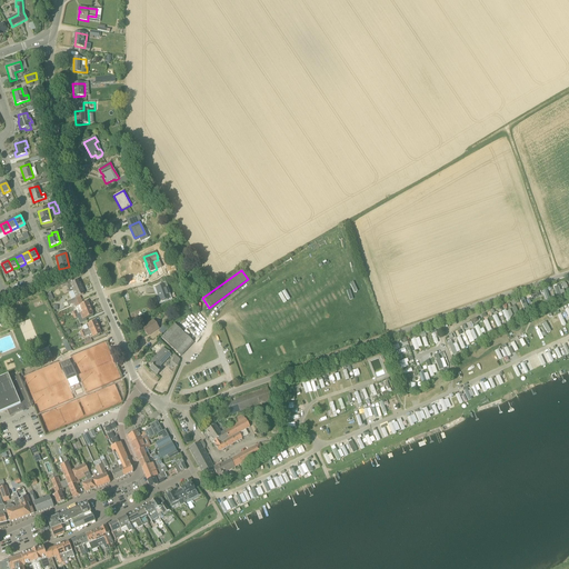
[(70,292),(73,291),(82,288),(80,283),(79,283),(78,281),(69,285),(67,281),(60,285),(62,288),(67,286),(70,292)]
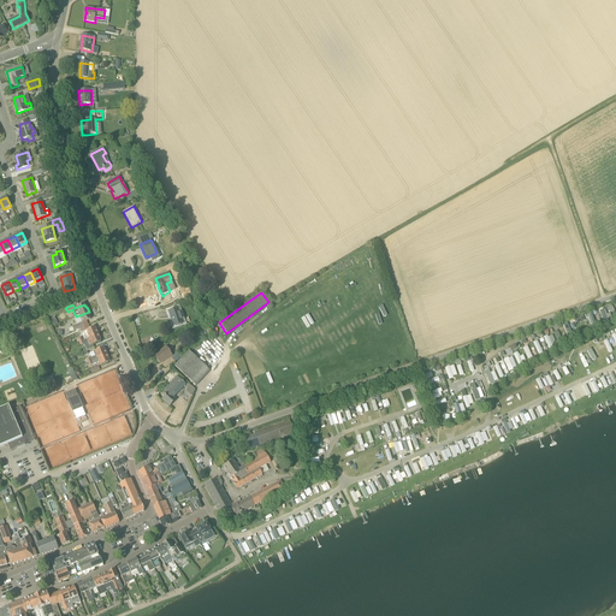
[(184,324),(179,308),(167,312),(173,327),(184,324)]
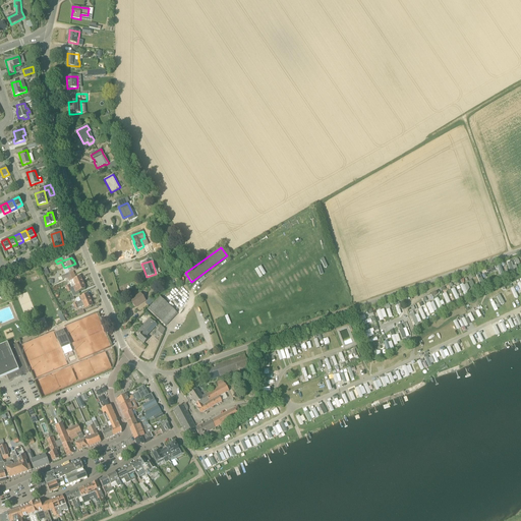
[(512,266),(512,262),(508,263),(509,272),(517,271),(516,266),(512,266)]
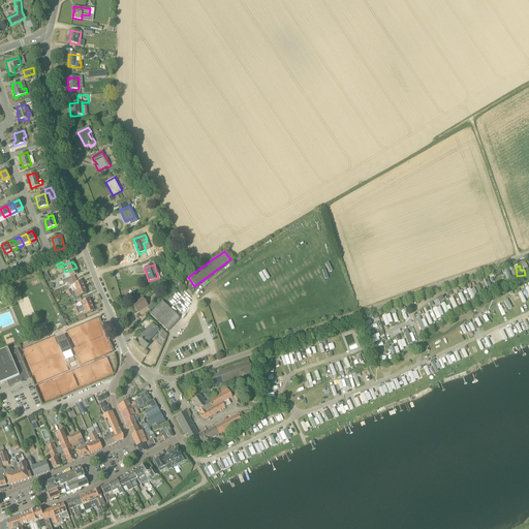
[(78,271),(76,268),(68,271),(71,277),(78,274),(76,272),(78,271)]
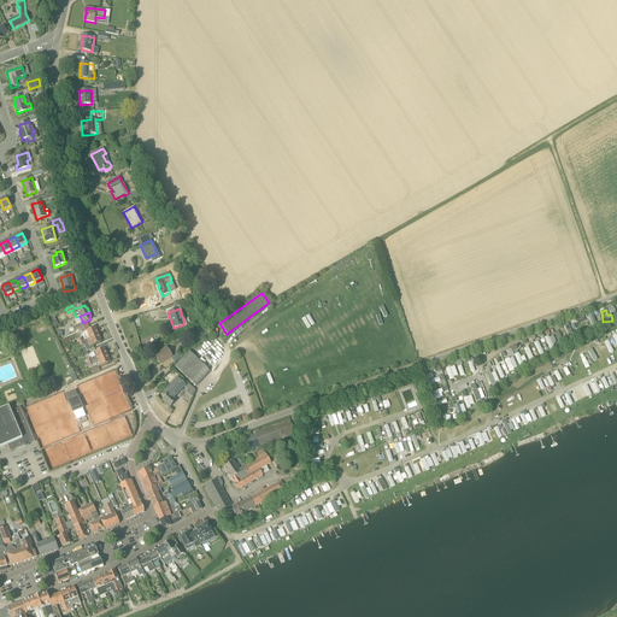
[(78,340),(80,344),(99,335),(97,330),(95,330),(94,328),(90,330),(89,325),(81,329),(82,333),(86,331),(88,336),(78,340)]
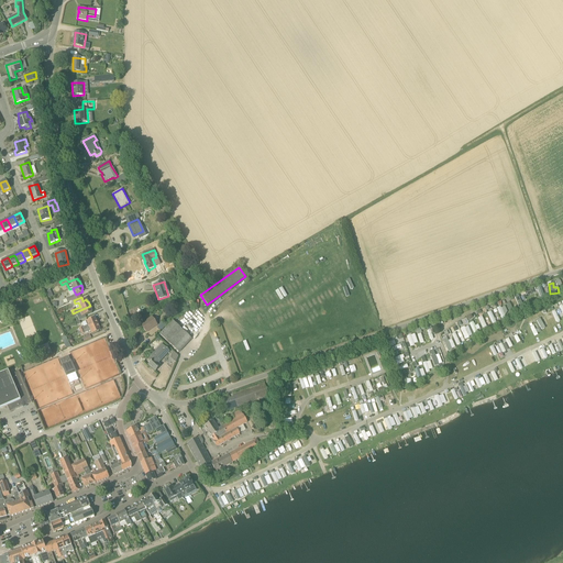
[(80,313),(81,317),(91,312),(90,310),(91,310),(90,306),(73,313),(74,316),(80,313)]
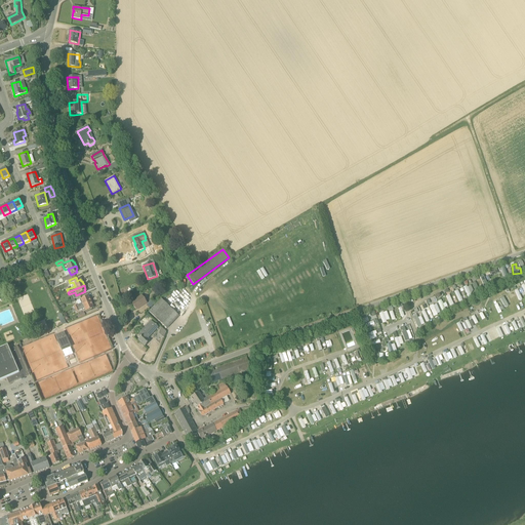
[(471,286),(467,287),(467,286),(463,287),(467,297),(471,296),(470,292),(473,292),(471,286)]
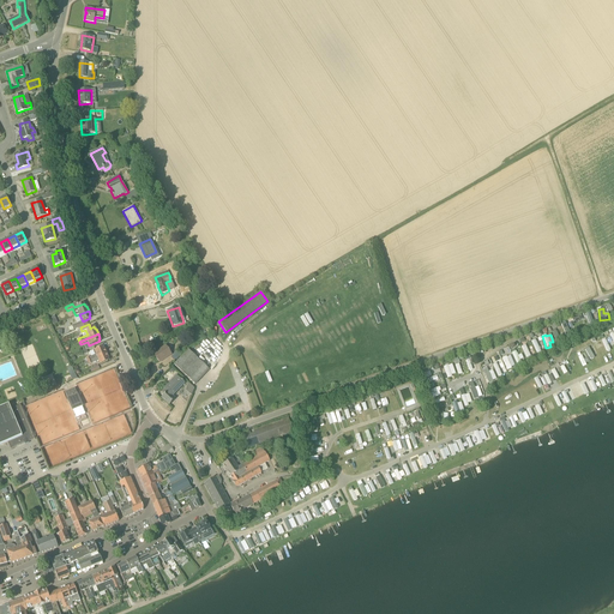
[(535,339),(531,341),(537,354),(541,351),(535,339)]
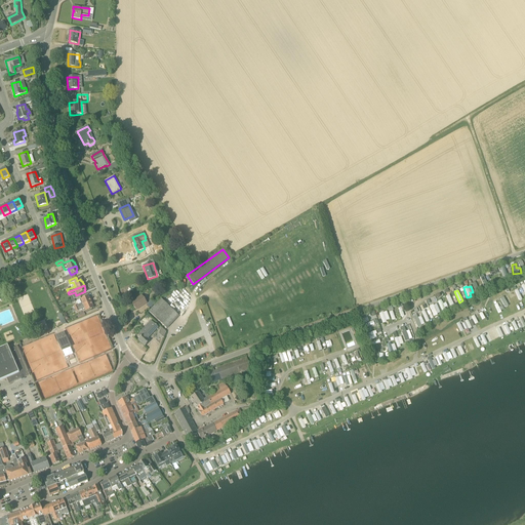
[(73,307),(74,310),(91,303),(89,298),(88,298),(87,296),(81,299),(80,299),(81,304),(74,307),(73,307)]
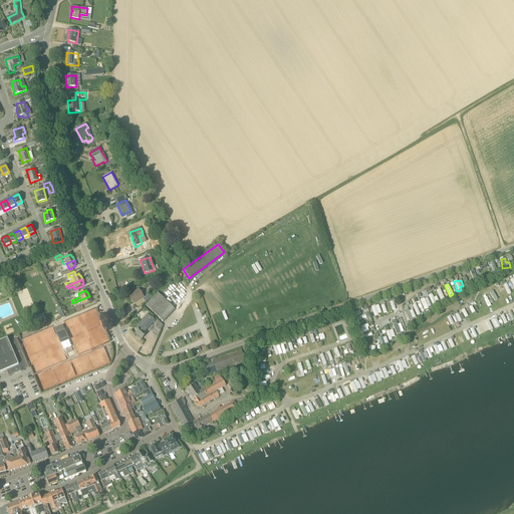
[(144,297),(139,290),(130,296),(134,302),(139,299),(140,300),(144,297)]
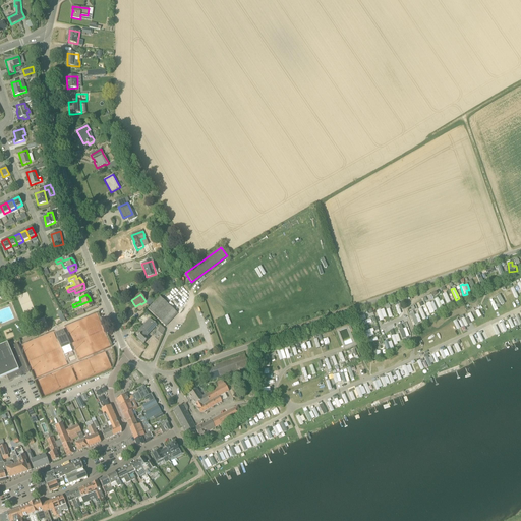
[(149,309),(166,327),(178,313),(161,297),(149,309)]
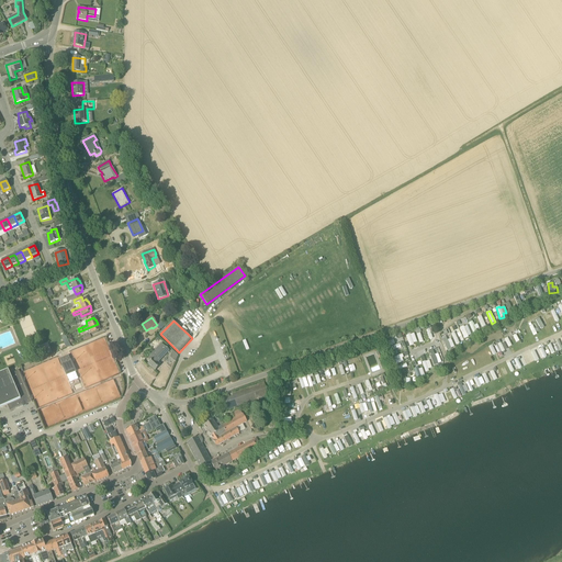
[(98,324),(79,332),(77,333),(78,335),(85,333),(91,330),(92,334),(99,330),(98,328),(100,328),(98,324)]
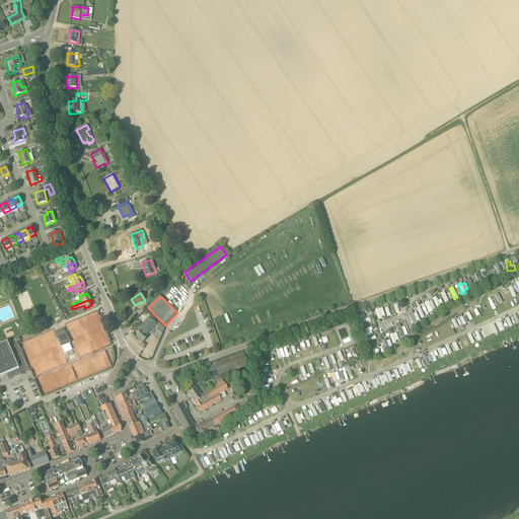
[(378,319),(385,316),(382,307),(375,310),(378,319)]
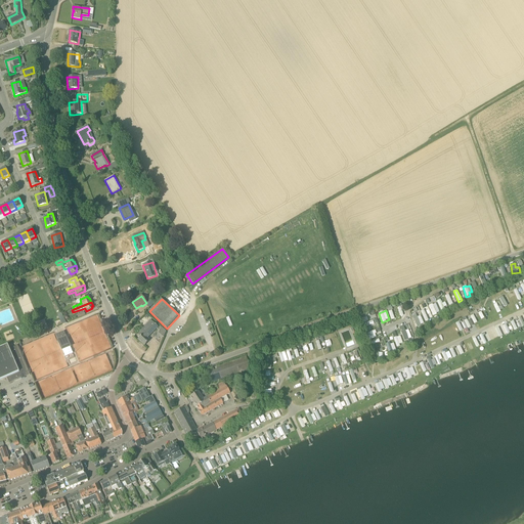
[(362,315),(363,321),(376,317),(375,312),(362,315)]
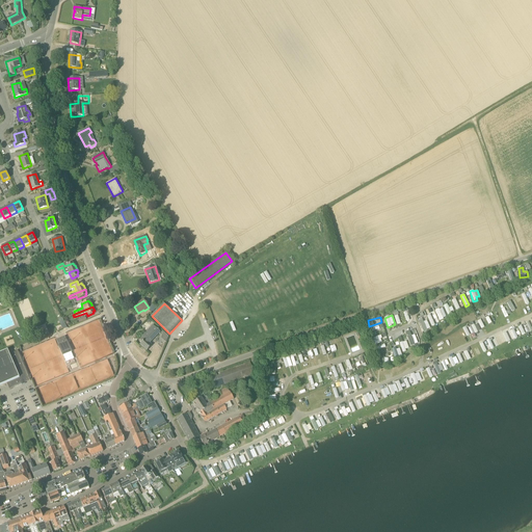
[(68,328),(62,318),(59,320),(63,329),(68,328)]
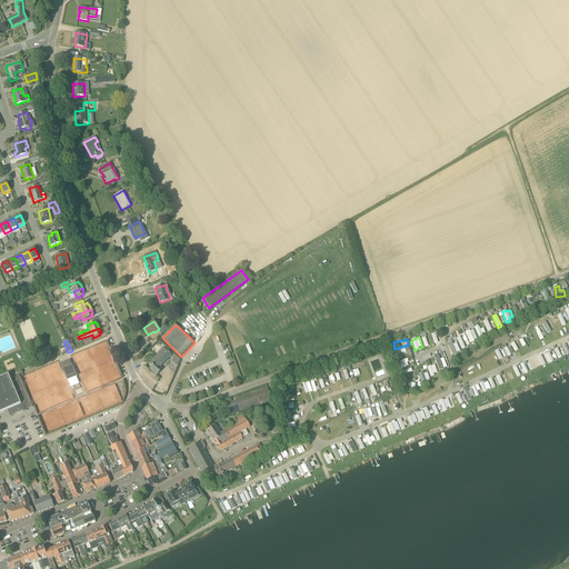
[(397,356),(410,349),(409,346),(395,352),(397,356)]
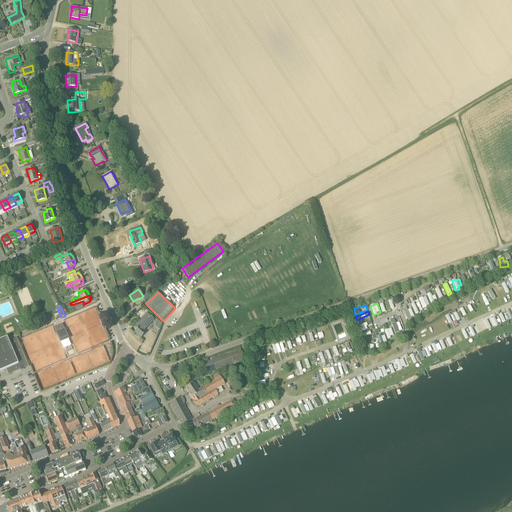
[(457,321),(463,318),(459,311),(454,314),(457,321)]
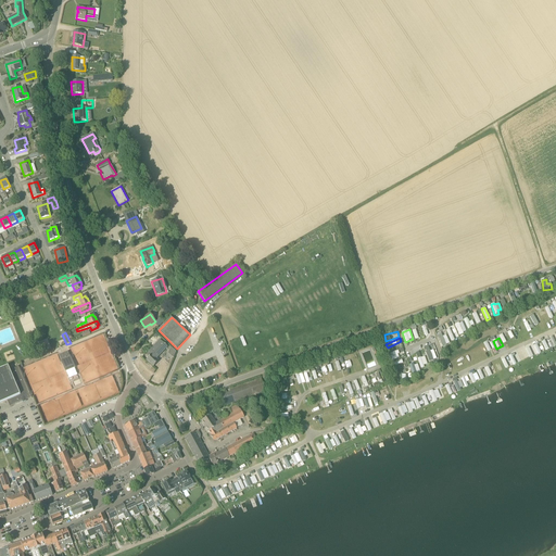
[(167,348),(161,340),(147,355),(149,357),(147,361),(153,367),(159,362),(156,359),(167,348)]
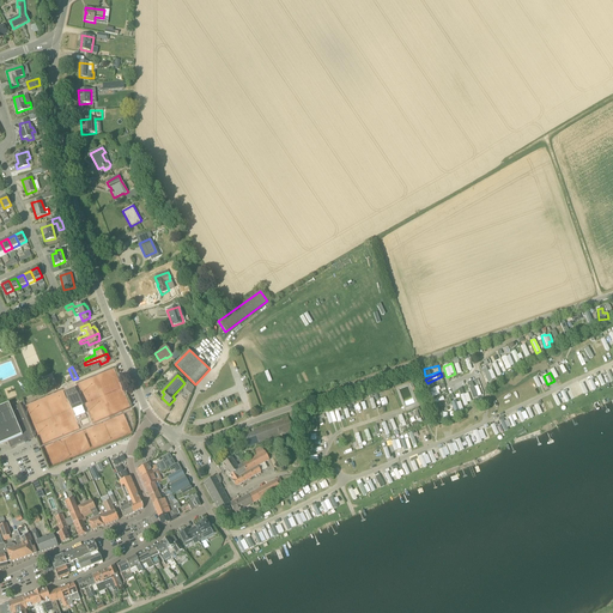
[(481,395),(478,386),(473,387),(472,381),(467,383),(473,399),(481,395)]
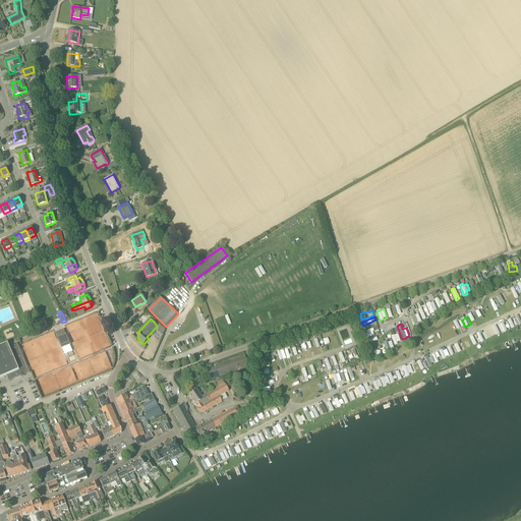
[(372,329),(363,332),(365,338),(373,336),(372,332),(373,331),(372,329)]
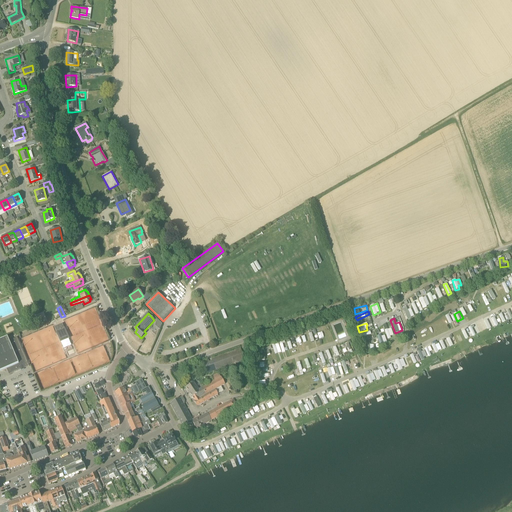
[(480,333),(483,331),(479,323),(474,326),(477,331),(479,330),(480,333)]
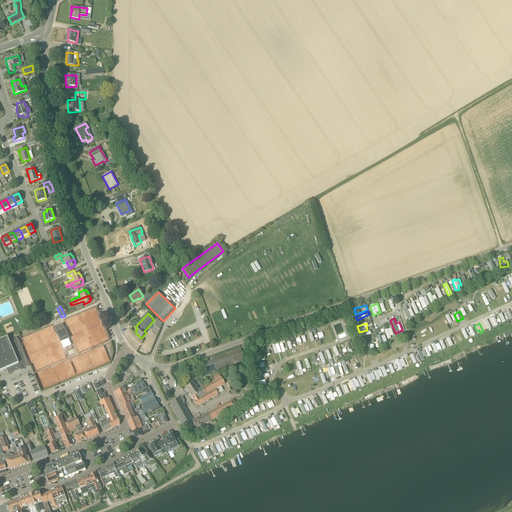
[(61,343),(68,358),(76,355),(75,353),(69,356),(67,352),(73,349),(69,340),(70,340),(63,324),(55,328),(57,332),(56,333),(61,343)]
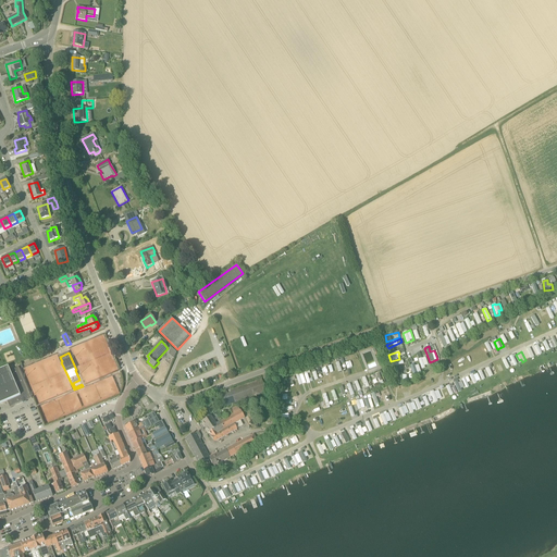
[(337,369),(336,362),(339,361),(339,363),(344,362),(343,357),(334,358),(335,370),(337,369)]
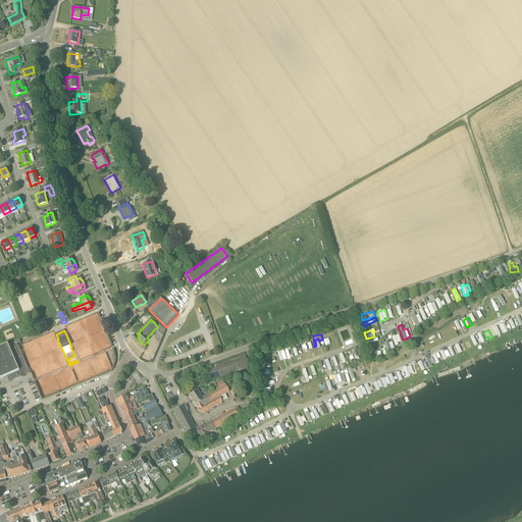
[(395,346),(399,345),(398,343),(401,342),(399,334),(392,336),(395,346)]
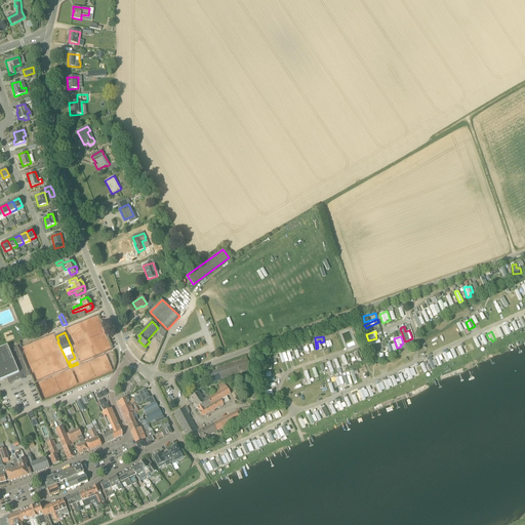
[(389,354),(396,352),(395,344),(387,345),(389,354)]
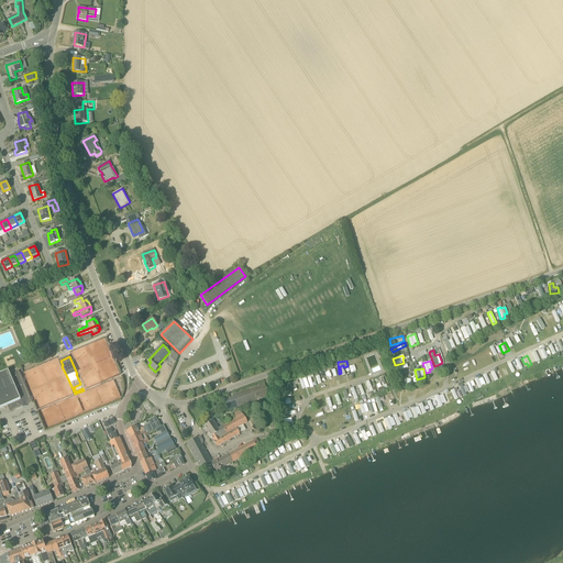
[(9,375),(8,371),(0,374),(0,408),(7,406),(10,412),(32,403),(19,371),(9,375)]
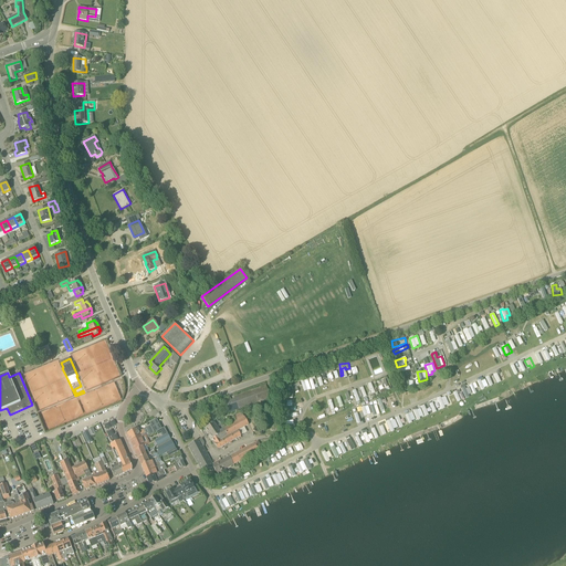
[(481,389),(488,387),(485,380),(481,381),(481,379),(478,380),(481,389)]
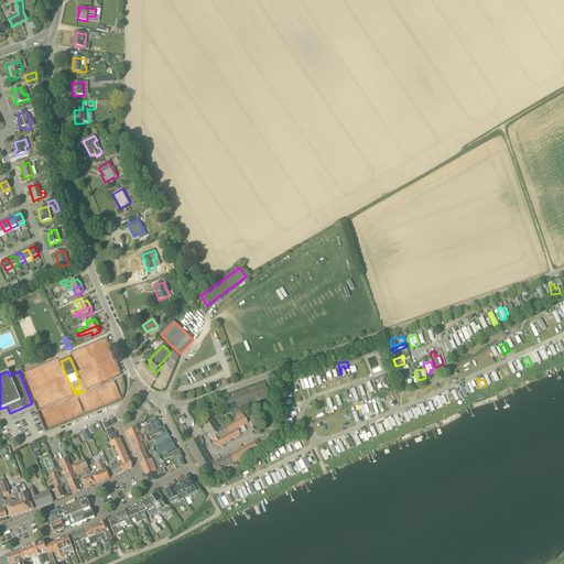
[(468,383),(470,392),(478,391),(475,381),(468,383)]
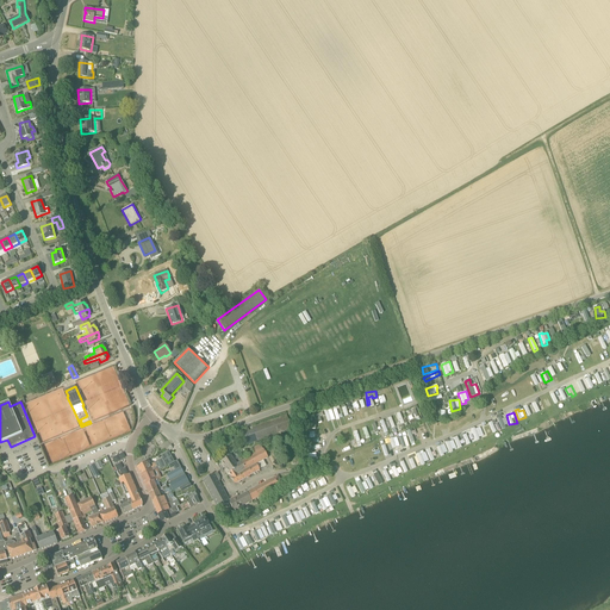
[(275,435),(292,429),(286,415),(251,428),(253,430),(249,431),(248,429),(242,431),(247,446),(275,435)]
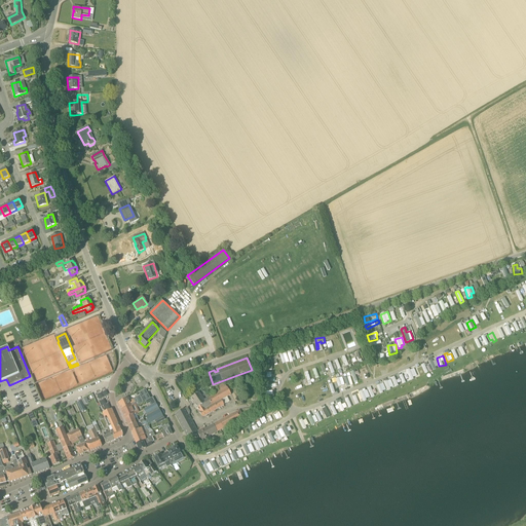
[(428,361),(433,371),(436,369),(436,367),(438,366),(436,360),(433,362),(431,360),(428,361)]
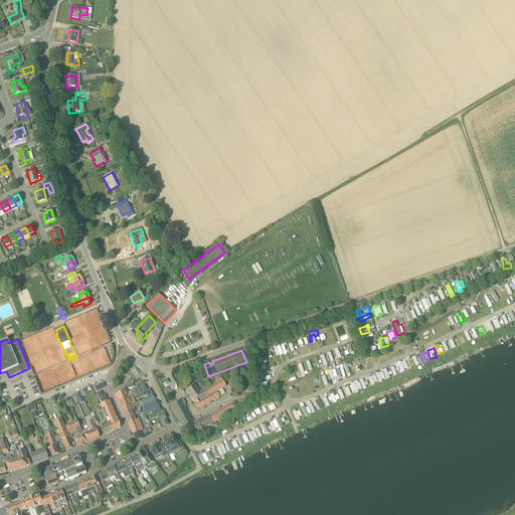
[(404,371),(404,369),(407,368),(405,360),(397,363),(401,373),(404,371)]
